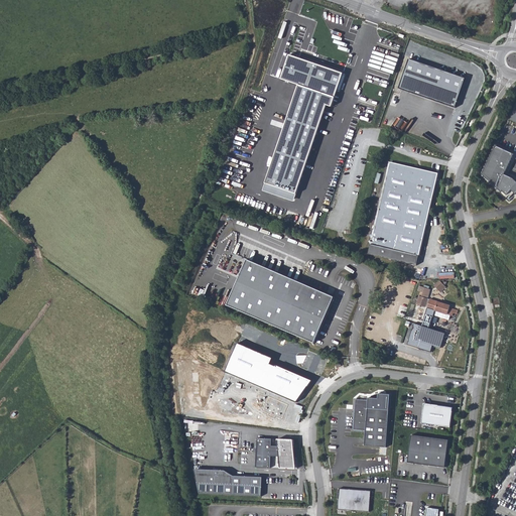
[(332,29),(339,32),(344,18),(337,15),(332,29)]
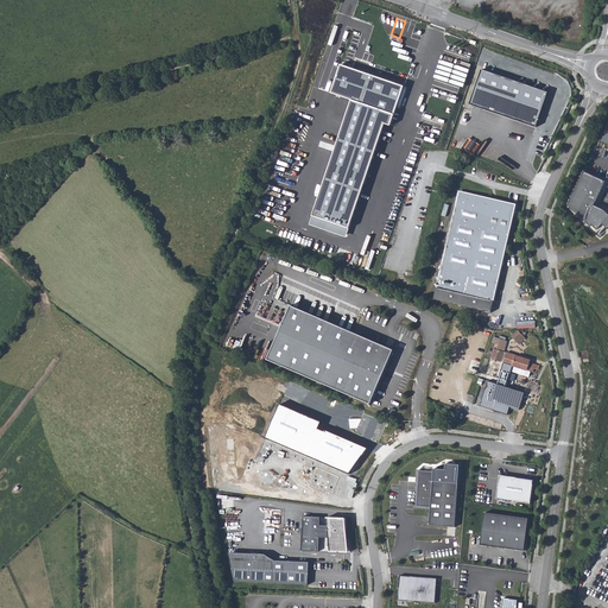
[(391,35),(386,49),(403,55),(407,40),(399,38),(391,35)]
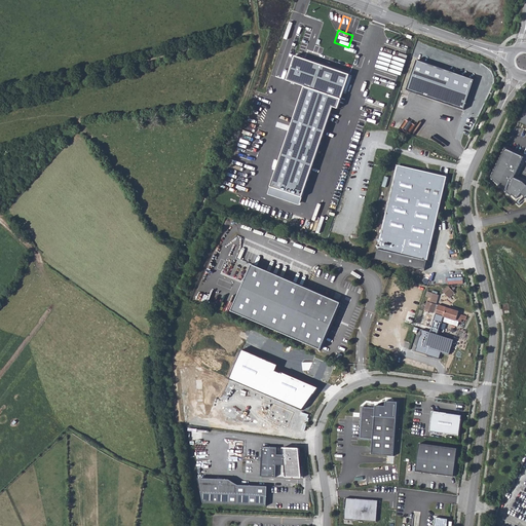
[(285,81),(296,85),(296,87),(302,89),(303,86),(344,102),(353,77),(293,57),(285,81)]
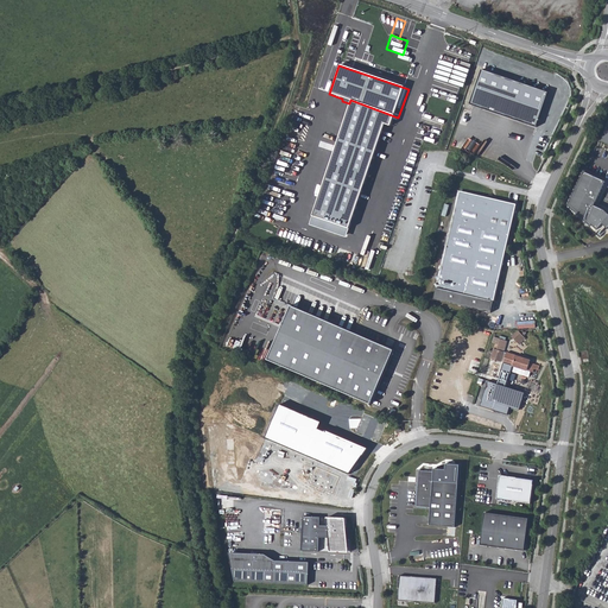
[(485,70),(472,105),(538,127),(551,93),(485,70)]
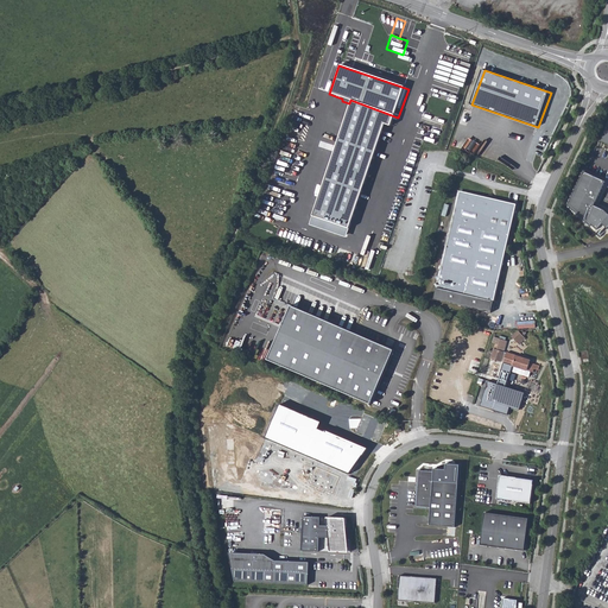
[(570,204),(596,229),(603,222),(607,226),(607,211),(605,209),(596,206),(606,181),(586,170),(570,204)]
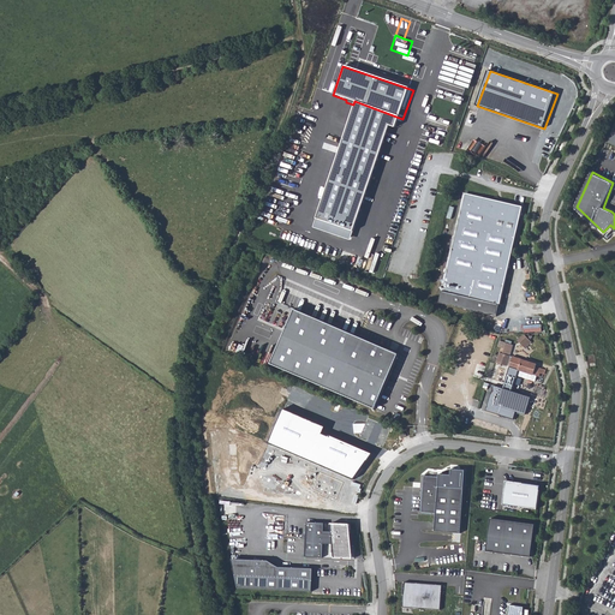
[(477,207),(478,203),(511,209),(523,207),(481,198),(464,193),(461,202),(477,207)]
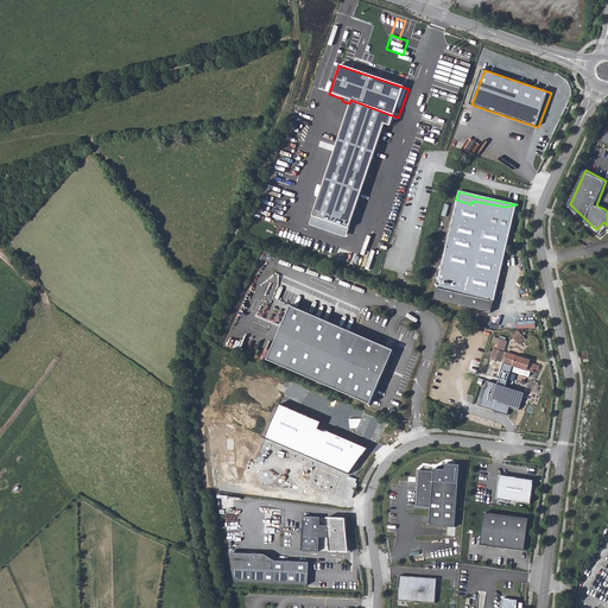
[(449,247),(445,246),(435,287),(436,287),(492,301),(493,302),(517,204),(505,207),(473,201),(472,204),(456,200),(451,222),(455,222),(449,247)]
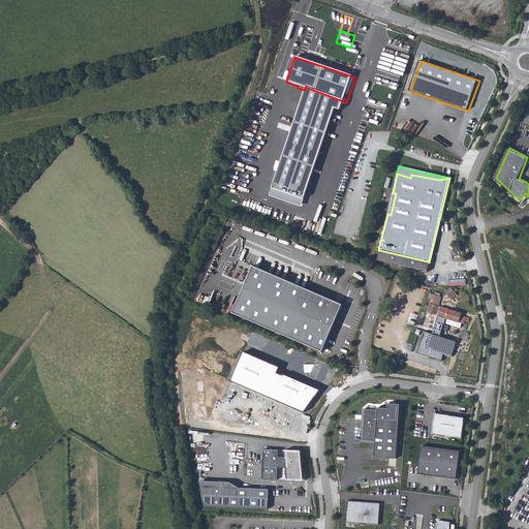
[(428,261),(379,250),(377,260),(426,272),(428,261)]
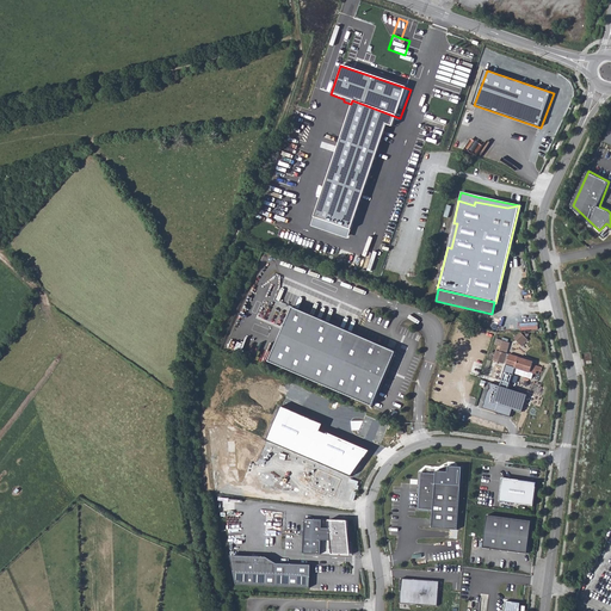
[(396,352),(291,307),(269,360),(372,406),(396,352)]
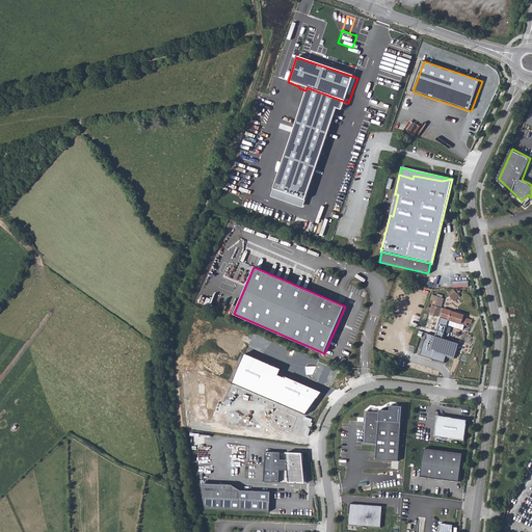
[(448,294),(454,301),(460,296),(453,289),(448,294)]
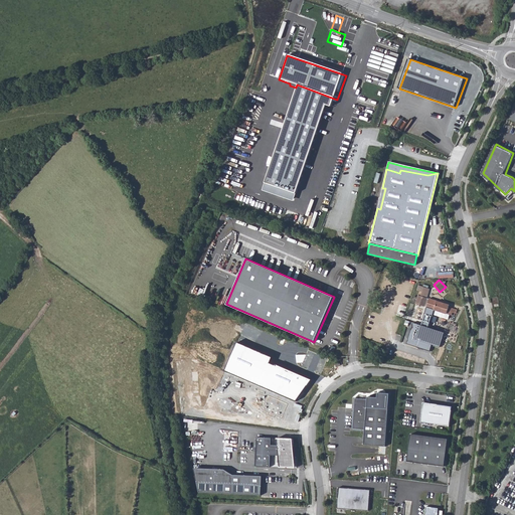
[(419,291),(415,303),(424,306),(430,288),(418,285),(416,290),(419,291)]
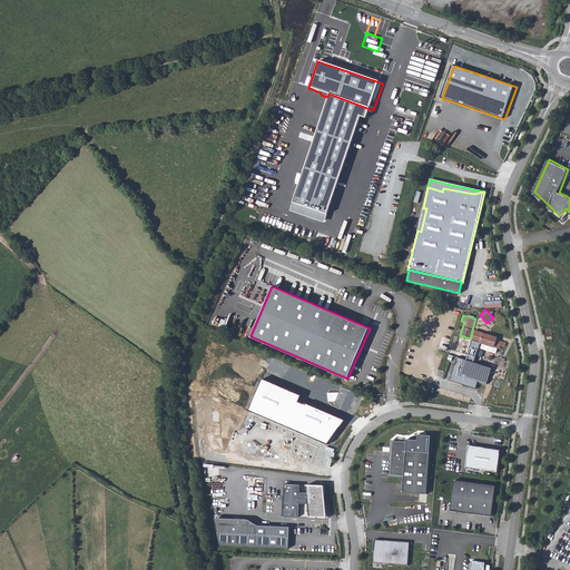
[(472,341),(481,343),(500,349),(501,346),(504,347),(505,342),(498,340),(498,336),(475,330),(472,340),(472,341)]
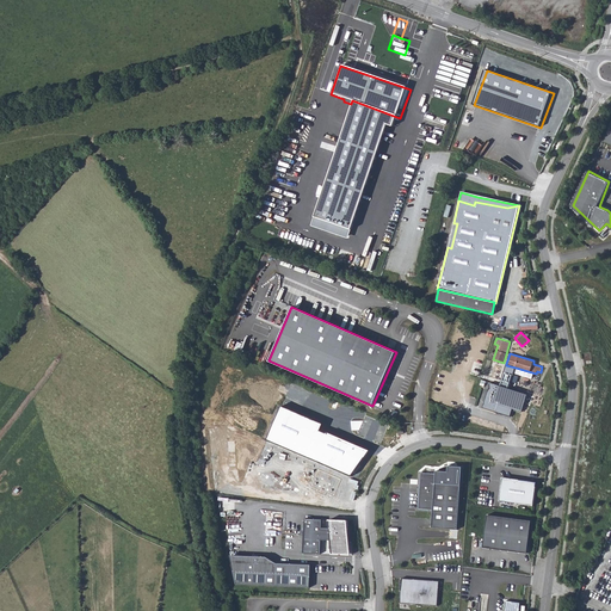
[(516,368),(506,365),(500,386),(491,383),(482,407),(511,415),(513,408),(523,412),(528,395),(508,389),(516,368)]
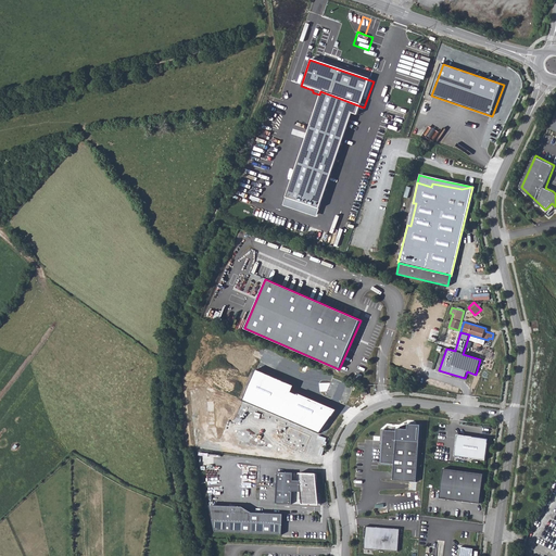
[(396,431),(383,430),(380,463),(394,464),(393,480),(416,482),(419,441),(396,440),(396,431)]
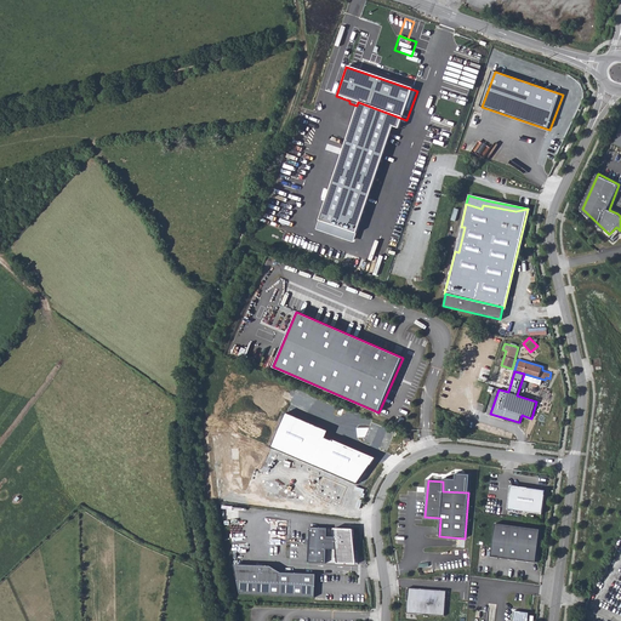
[(546,490),(511,485),(508,508),(542,514),(546,490)]
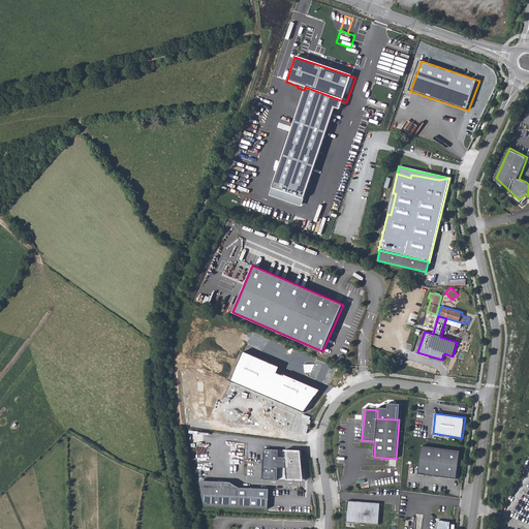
[(463,452),(425,445),(421,473),(459,478),(463,452)]
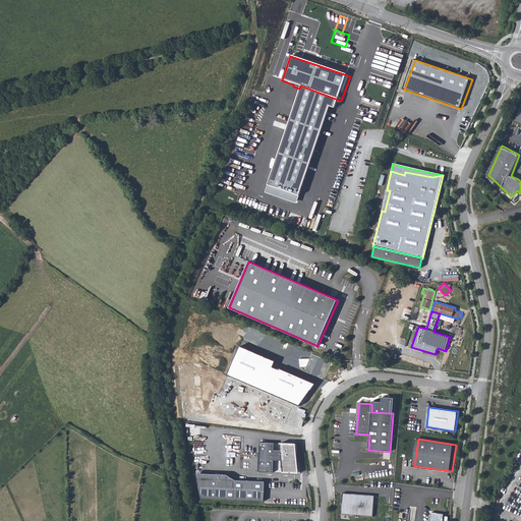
[(275,444),(259,443),(258,467),(265,467),(265,472),(274,472),(274,460),(282,461),(283,473),(299,473),(296,444),(281,444),(281,451),(275,450),(275,444)]
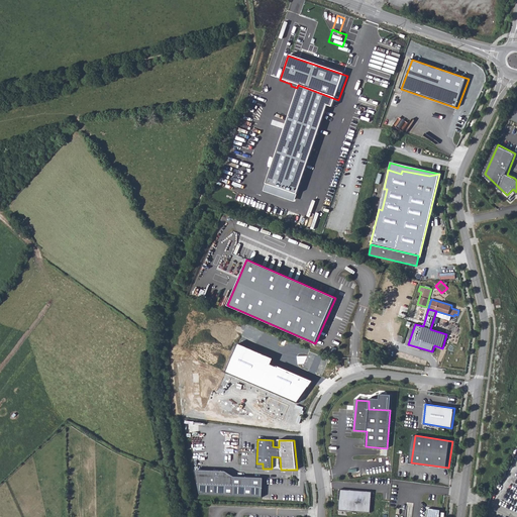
[(210,476),(235,477),(225,472),(195,470),(200,495),(209,495),(210,476)]
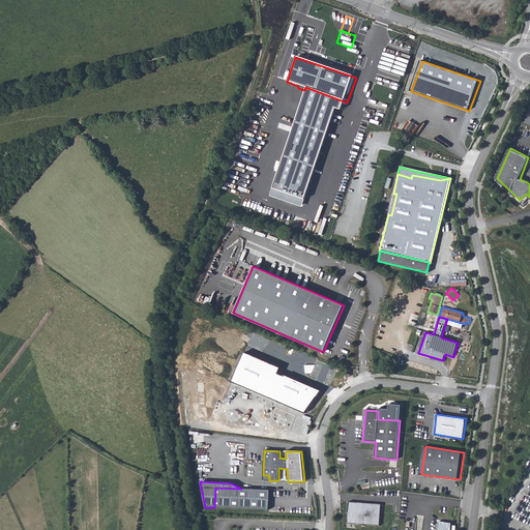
[(241,489),(215,488),(214,507),(269,509),(270,490),(241,489)]
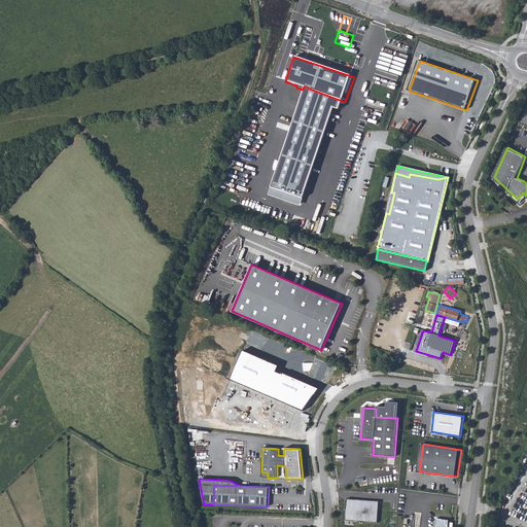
[(381,503),(349,501),(348,521),(380,523),(381,503)]
